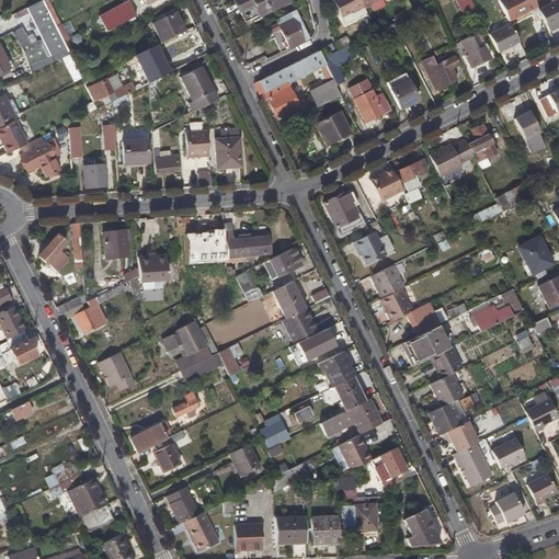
[(66,42),(57,26),(44,0),(42,0),(30,7),(50,49),(66,42)]
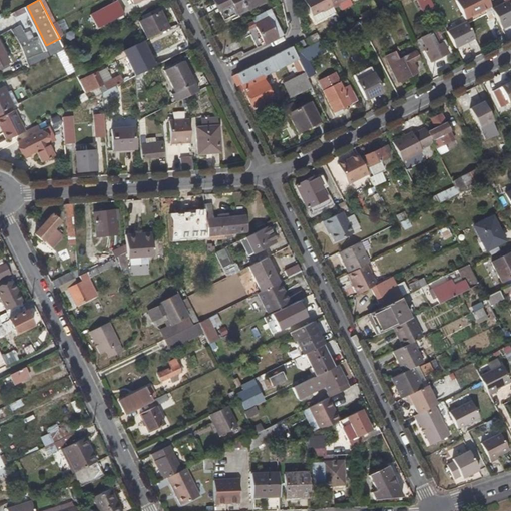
[(99,27),(126,13),(120,0),(117,0),(92,13),(99,27)]
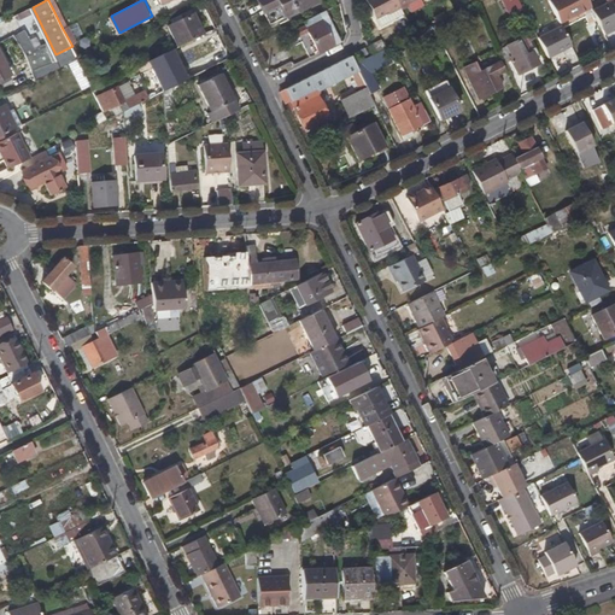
[(259,0),(271,24),(320,1),(318,0),(259,0)]
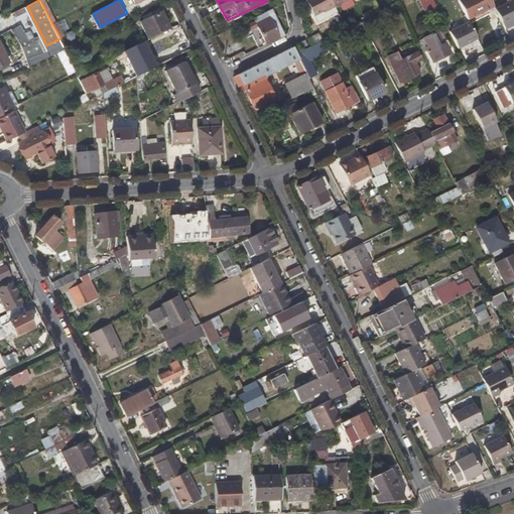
[(316,13),(319,19),(339,9),(337,6),(333,0),(307,0),(314,13),(316,13)]
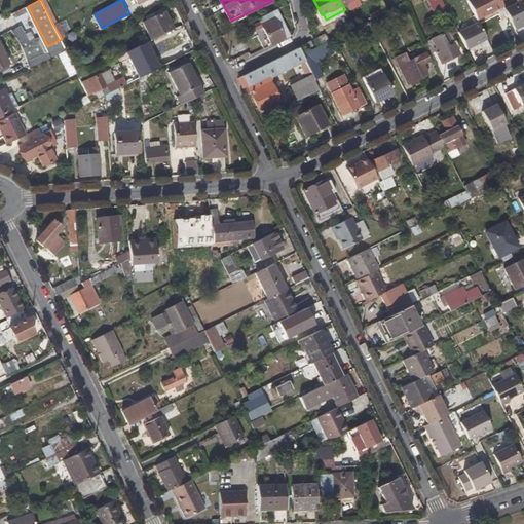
[(429,0),(436,11),(447,7),(443,0),(429,0)]
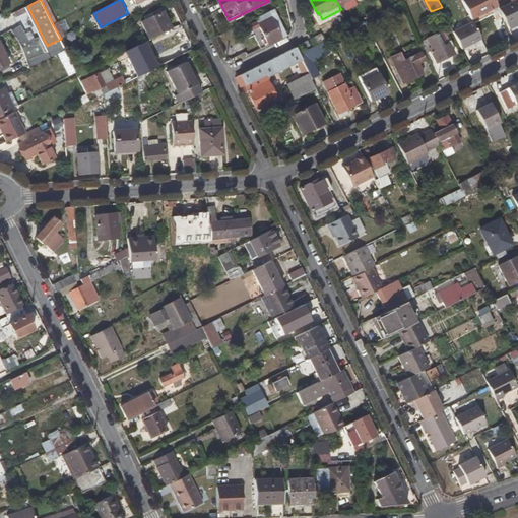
[(473,19),(493,8),(499,6),(496,0),(463,0),(473,19)]
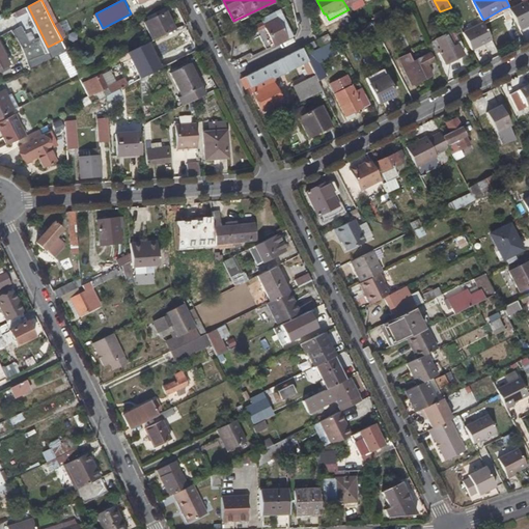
[(526,0),(510,8),(519,25),(528,19),(528,0),(526,0)]
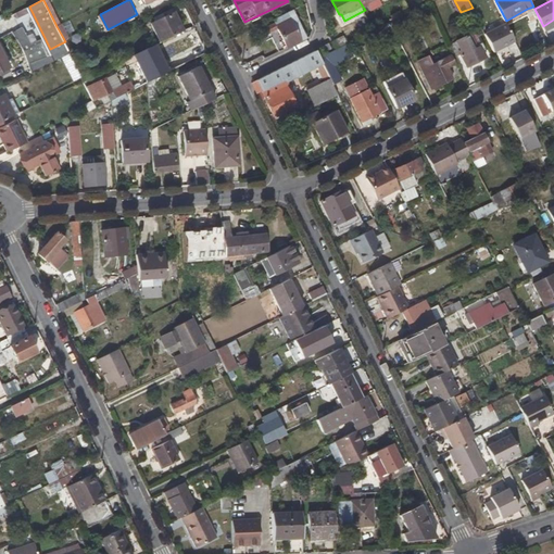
[(486,17),(493,16),(490,1),(482,3),(486,17)]
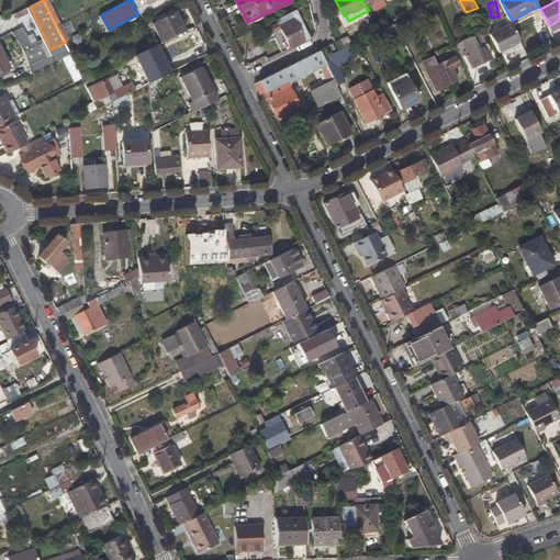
[(174,6),(155,15),(157,20),(177,11),(174,6)]
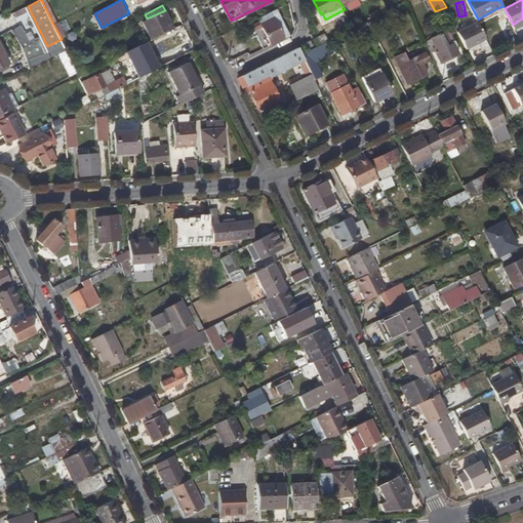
[(480,23),(499,12),(497,8),(478,19),(479,22),(480,23)]
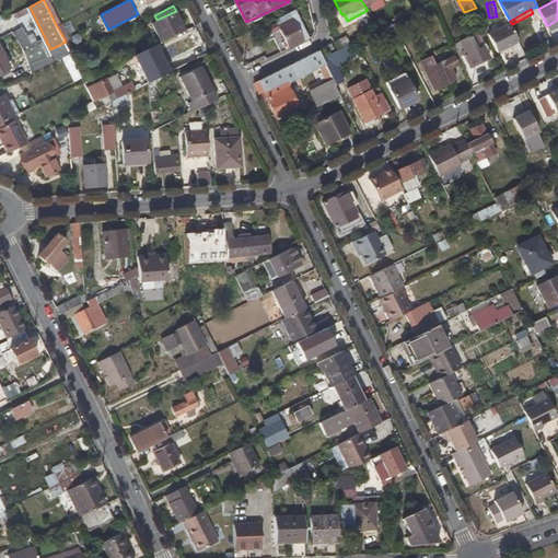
[(157,20),(152,23),(162,42),(187,30),(177,10),(176,11),(157,20)]
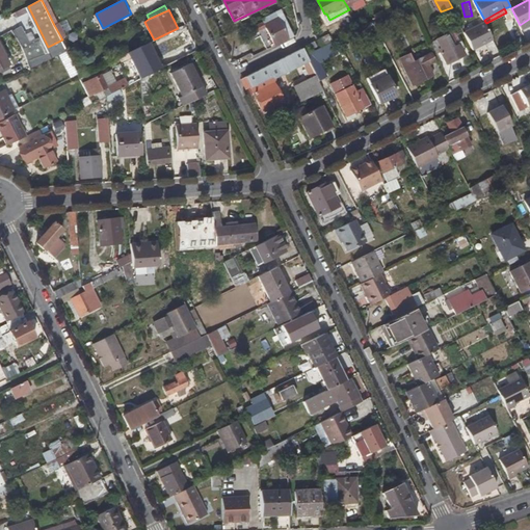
[(263,18),(262,18),(254,22),(258,30),(266,26),(275,46),(289,38),(294,36),(281,9),(275,11),(263,18)]
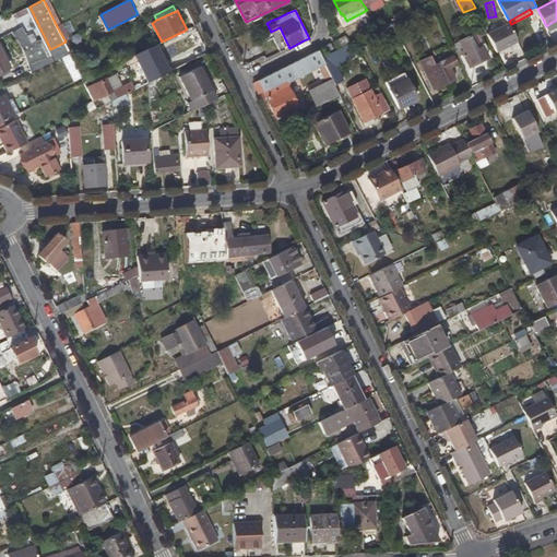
[(415,18),(412,11),(393,21),(396,27),(415,18)]
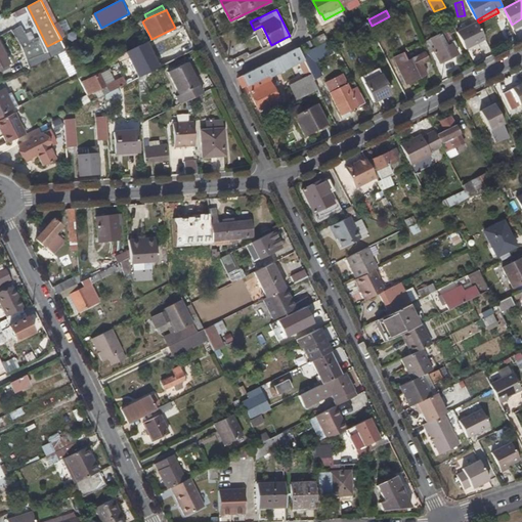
[(351,29),(354,34),(372,26),(368,19),(354,28),(351,29)]
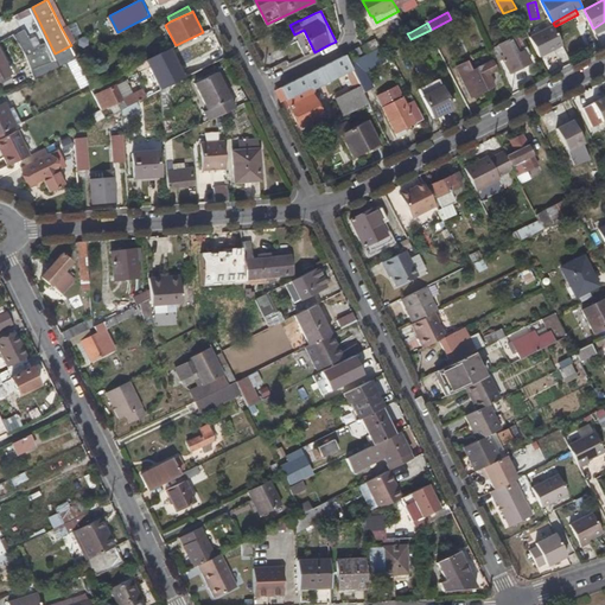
[(530,37),(541,56),(564,44),(555,26),(554,25),(530,37)]
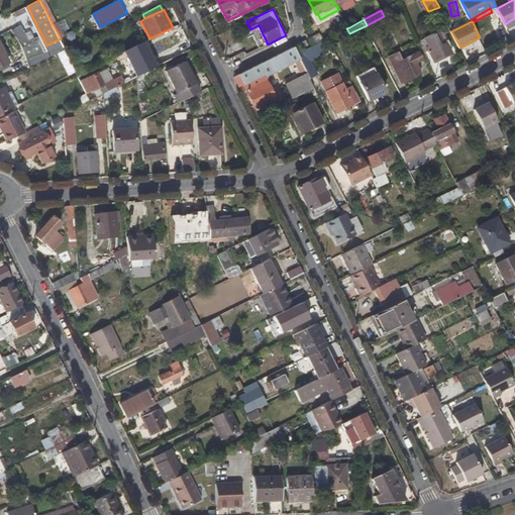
[(424,36),(428,45),(426,46),(434,63),(454,53),(449,45),(452,44),(448,38),(446,39),(441,29),(424,36)]
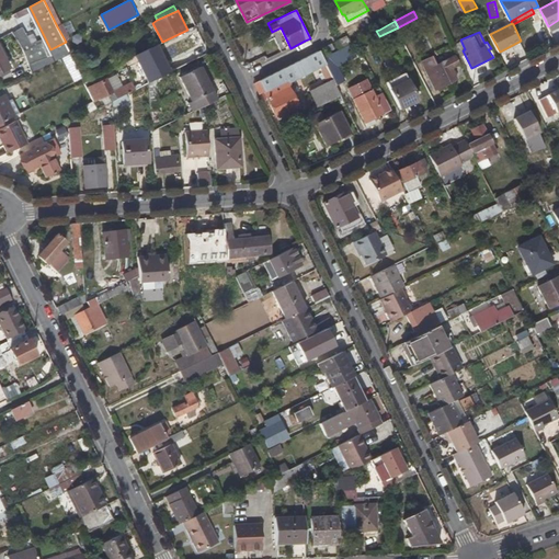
[(455,43),(459,53),(463,50),(465,49),(460,40),(455,43)]
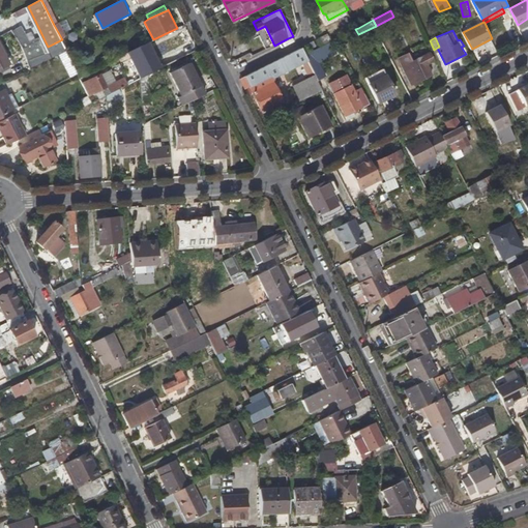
[(67,50),(62,39),(48,47),(54,57),(60,54),(67,50)]
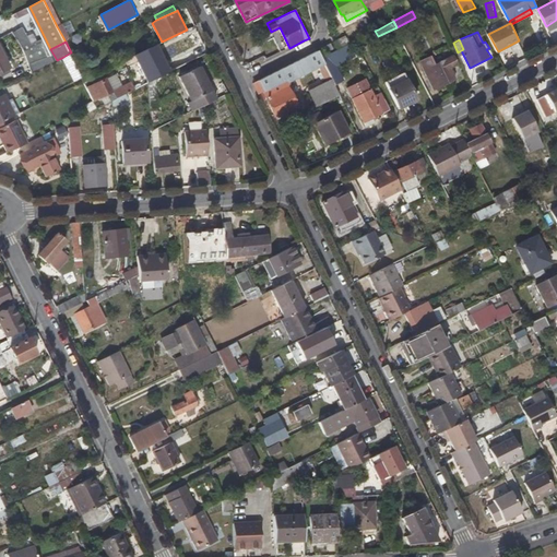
[(0,72),(10,68),(0,46),(0,72)]
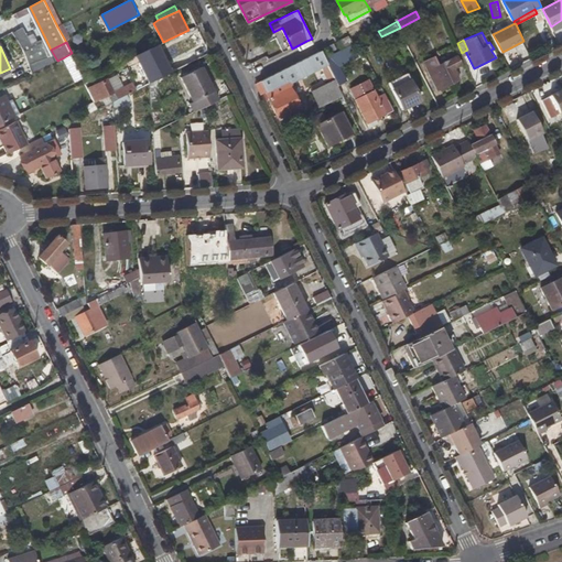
[(183,55),(187,64),(202,57),(198,49),(183,55)]
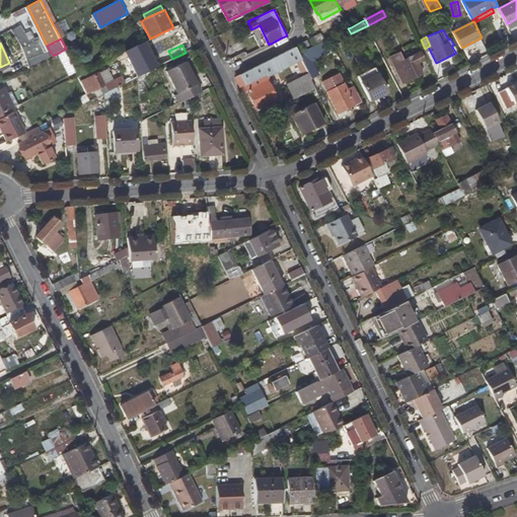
[(296,62),(302,76),(309,73),(299,53),(296,46),(255,66),(236,76),(240,86),(245,83),(248,89),(257,106),(277,97),(267,76),(296,62)]
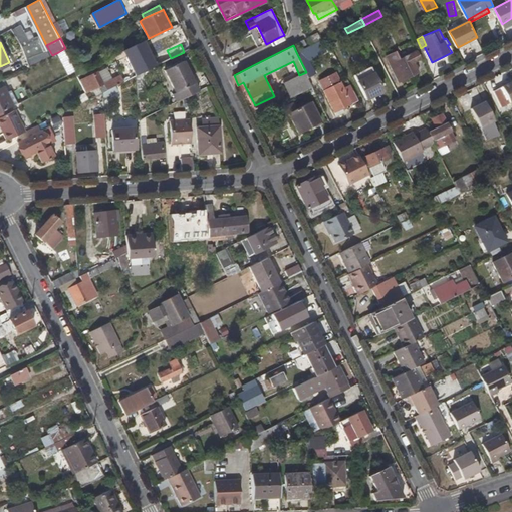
[(129,56),(137,74),(143,71),(156,65),(148,47),(129,56)]
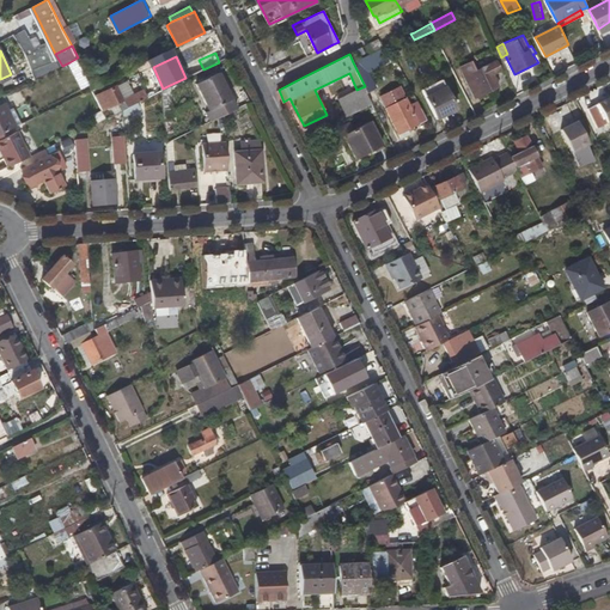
[(73,68),(81,65),(78,58),(69,62),(73,68)]
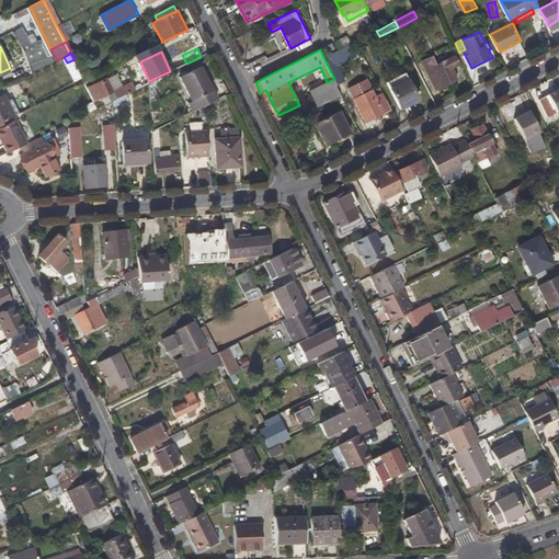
[(352,90),(332,53),(323,57),(334,79),(342,94),(352,90)]
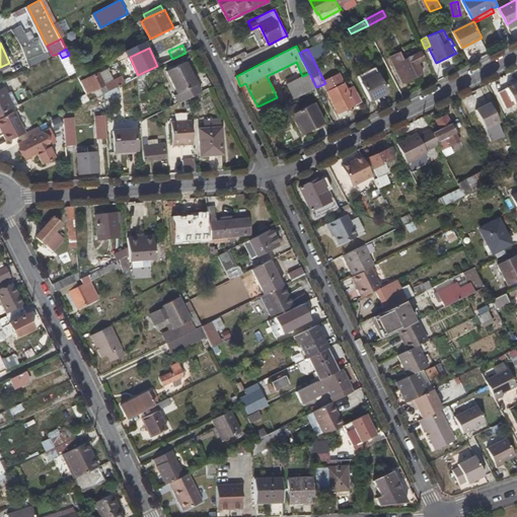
[(419,63),(426,60),(421,50),(398,62),(401,67),(397,69),(404,81),(422,72),(419,63)]
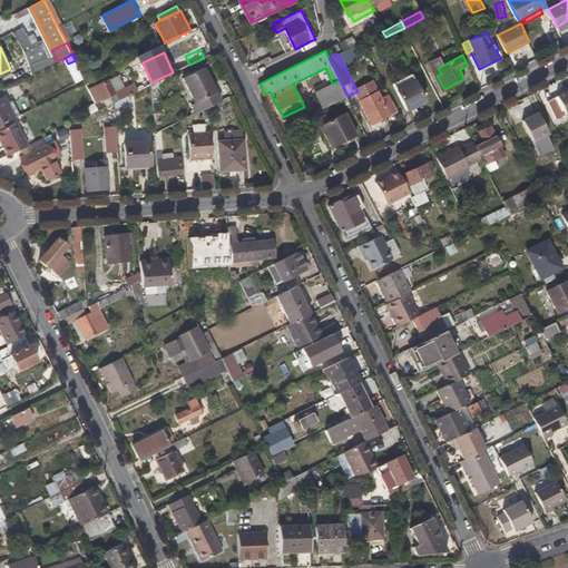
[(202,111),(209,107),(222,100),(205,66),(184,77),(202,111)]
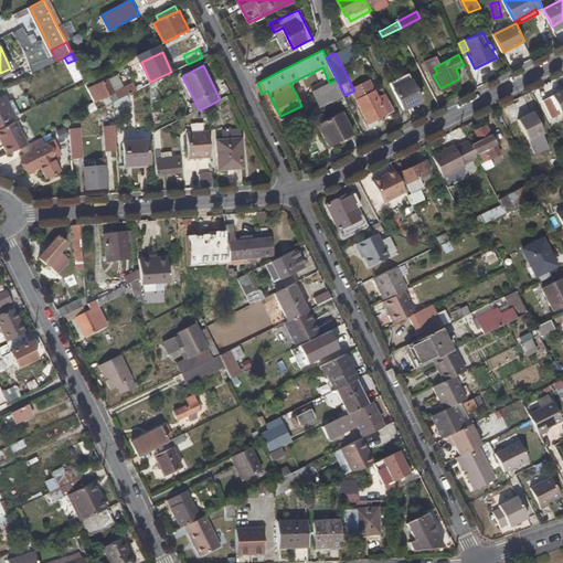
[(392,82),(405,108),(423,99),(409,73),(392,82)]
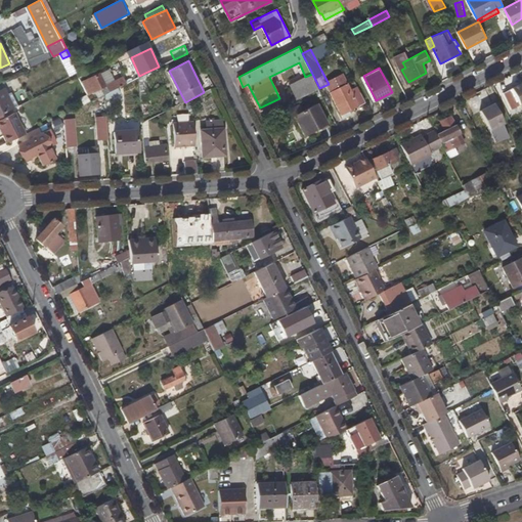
[(101,74),(95,76),(83,83),(92,100),(106,93),(127,82),(122,75),(106,83),(102,77),(105,75),(104,72),(101,74)]
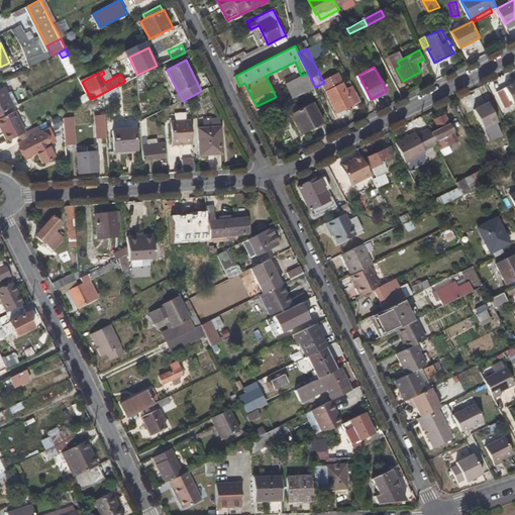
[(287,83),(294,98),(315,87),(308,73),(301,76),(287,83)]
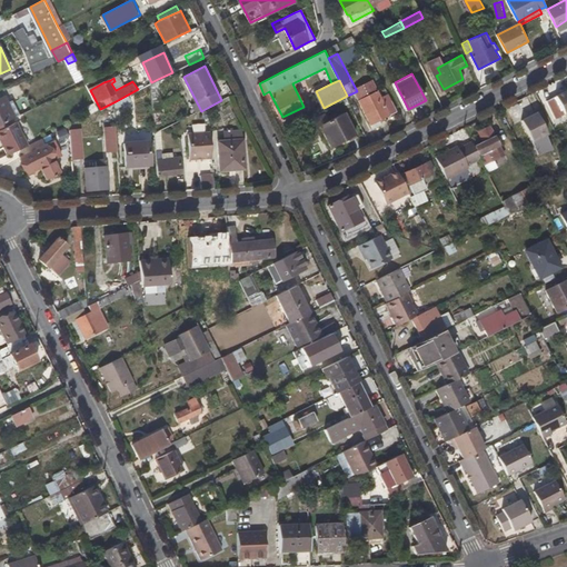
[(359,99),(372,123),(399,110),(393,98),(389,100),(386,95),(383,96),(377,85),(368,89),(370,93),(359,99)]
